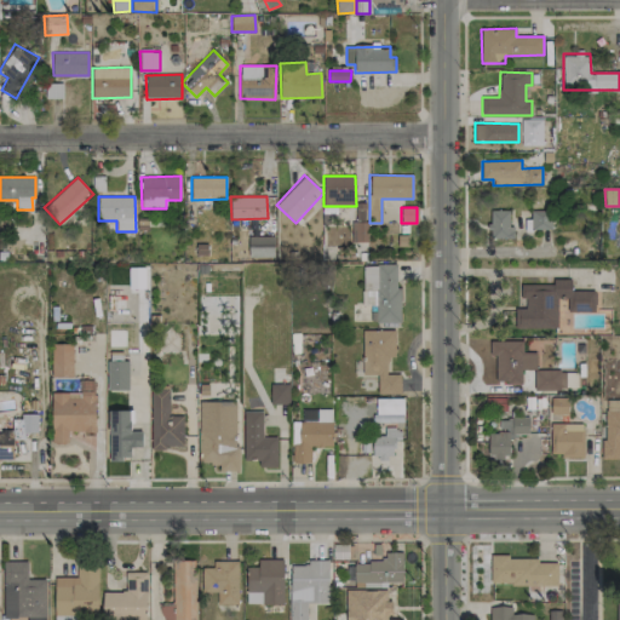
[(509,210),(489,211),(489,239),(514,239),(514,227),(509,227),(509,210)]
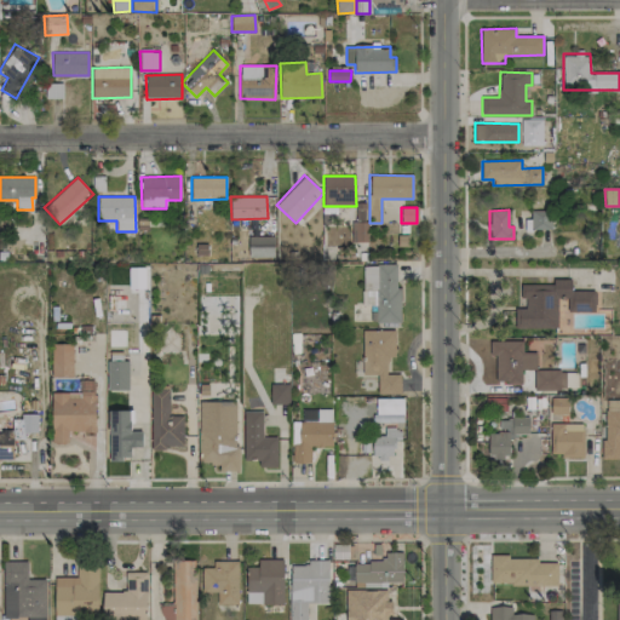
[(550,230),(551,211),(532,210),(530,230),(550,230)]
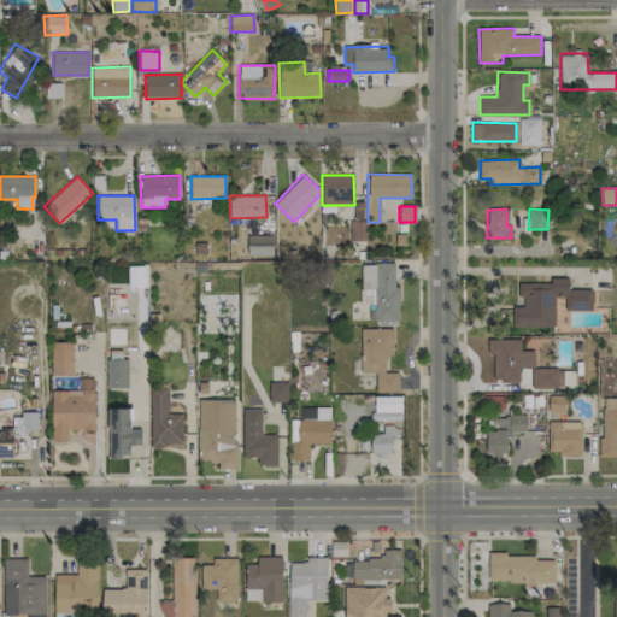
[(247,218),(248,235),(259,235),(259,218),(247,218)]
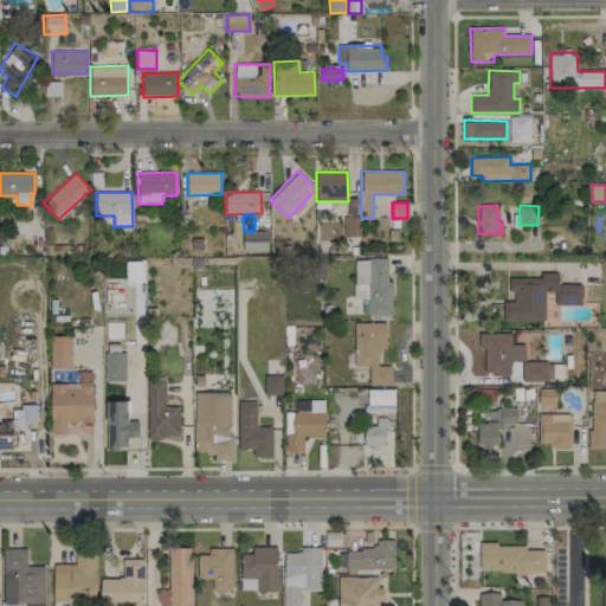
[(360,236),(359,217),(345,217),(345,237),(360,236)]
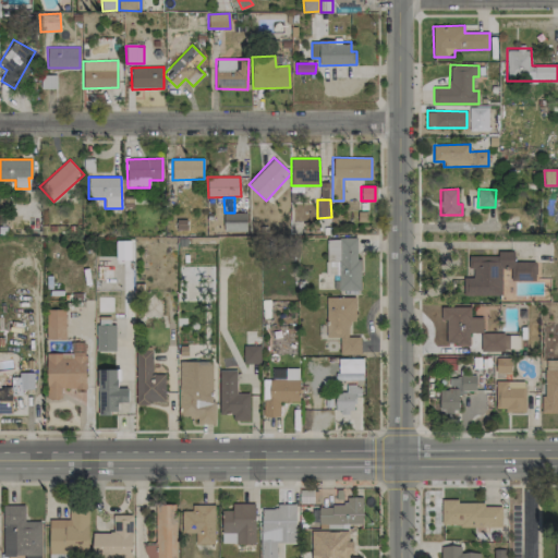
[(246,213),(223,213),(223,231),(246,231),(246,213)]
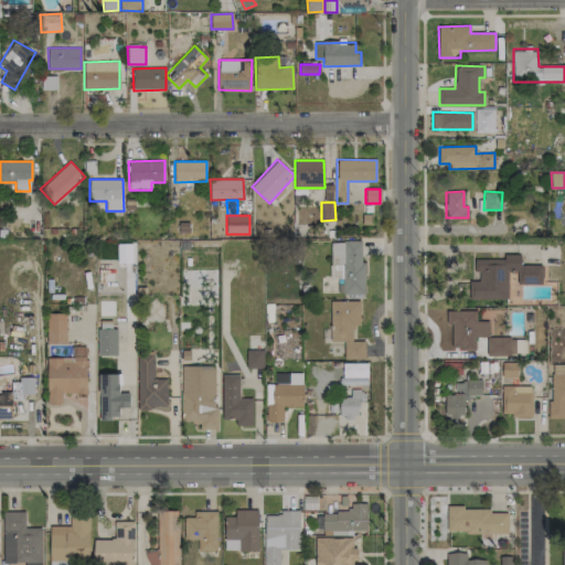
[(363,241),(330,242),(330,278),(342,278),(343,294),(364,294),(363,241)]
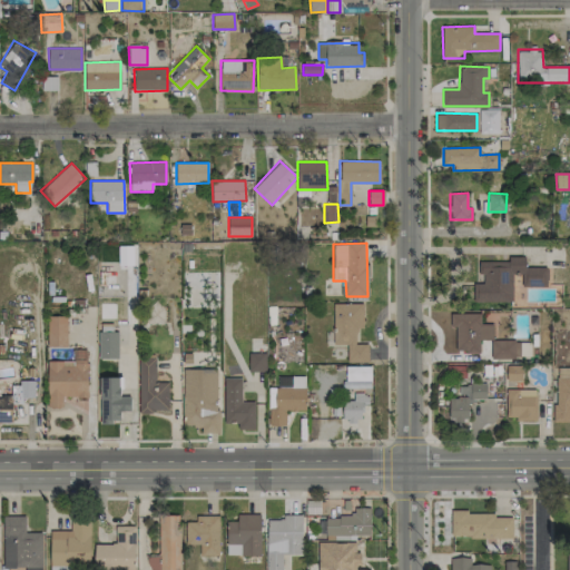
[(512,302),(512,275),(521,275),(521,286),(547,286),(547,267),(526,267),(526,257),(509,257),(509,261),(479,261),(479,274),(483,274),(483,283),(473,283),(473,302),(512,302)]
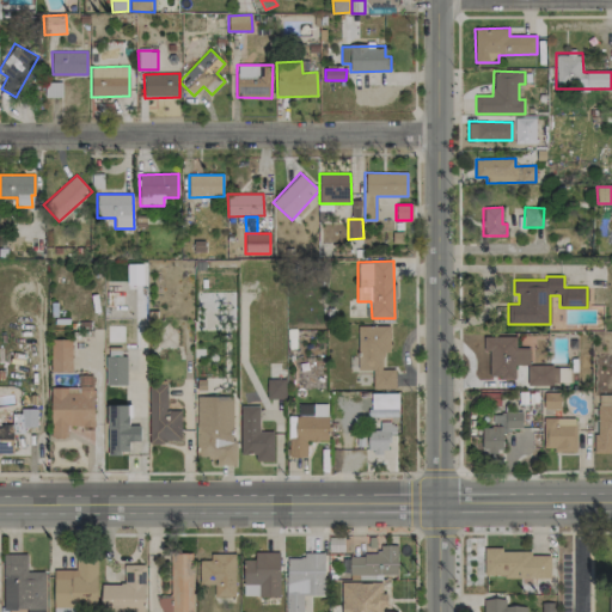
[(390,325),(357,325),(357,369),(372,369),(373,389),(396,389),(395,369),(383,369),(383,353),(390,353),(390,325)]
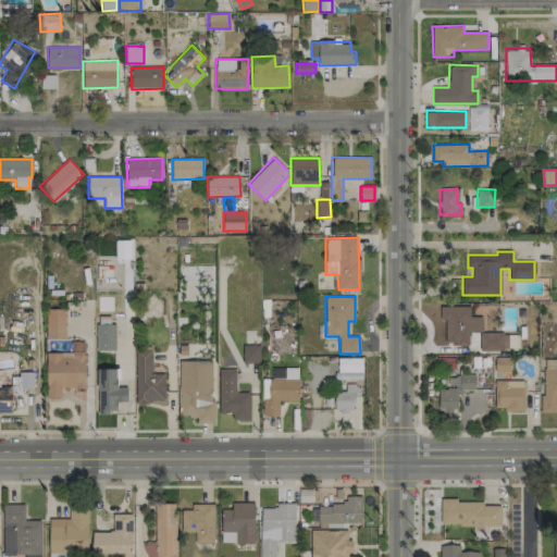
[(469,306),(445,306),(445,344),(469,344),(469,332),(482,332),(481,317),(469,317),(469,306)]
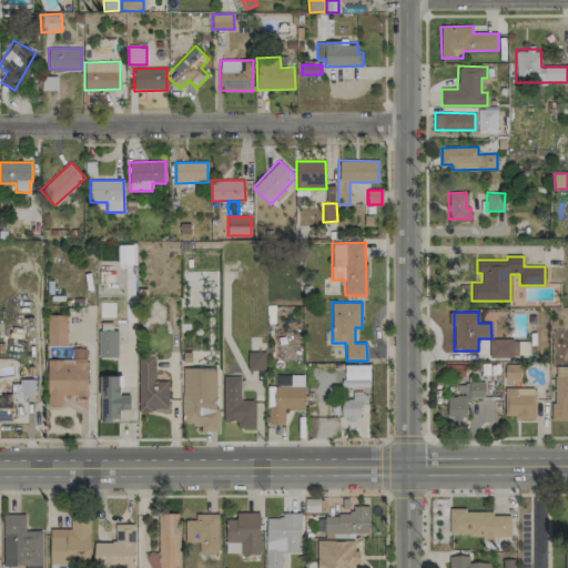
[(47,345),(66,345),(67,315),(48,315),(47,345)]
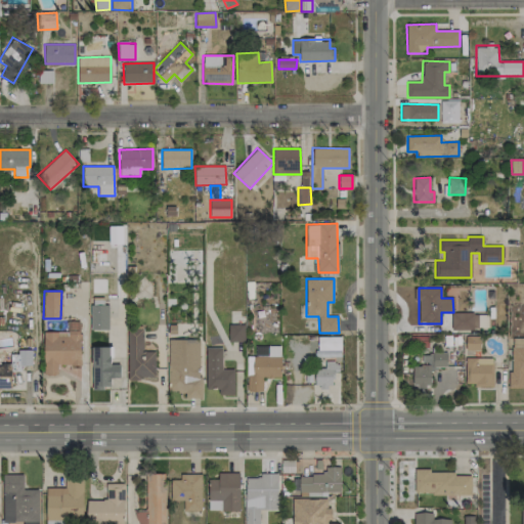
[(107,304),(90,305),(90,330),(108,330),(107,304)]
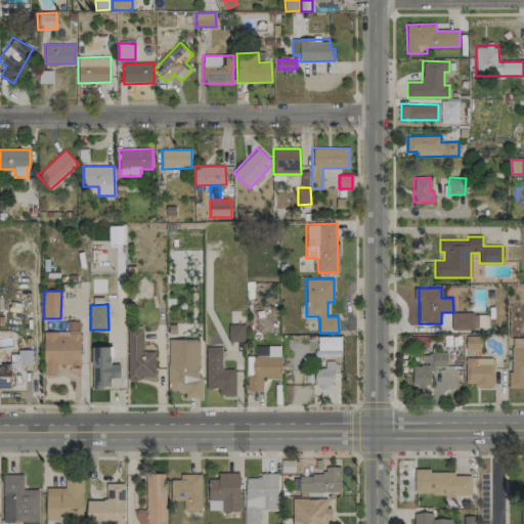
[(488,313),(451,313),(450,329),(487,330),(488,313)]
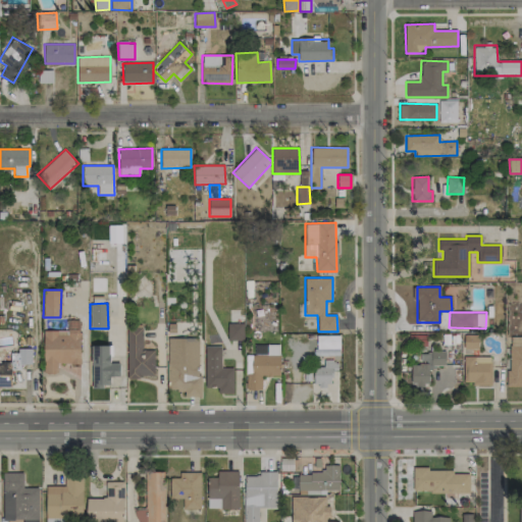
[(244,340),(244,323),(227,323),(227,341),(244,340)]
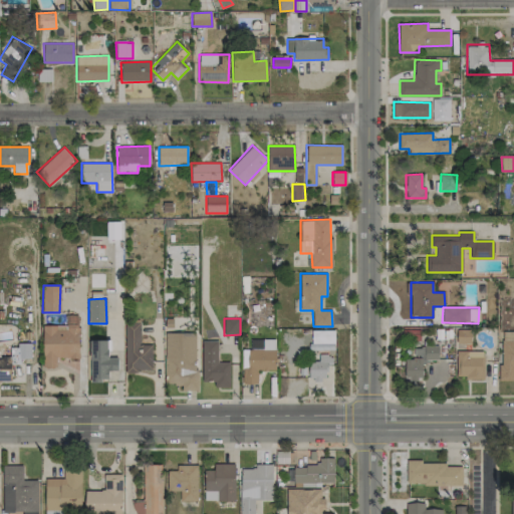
[(141,344),(141,322),(124,322),(125,371),(153,370),(152,344),(141,344)]
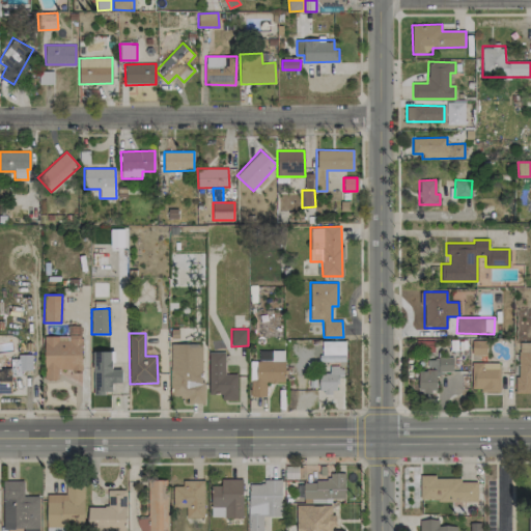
[(44,380),(58,380),(58,369),(81,369),(81,336),(44,336),(44,380)]
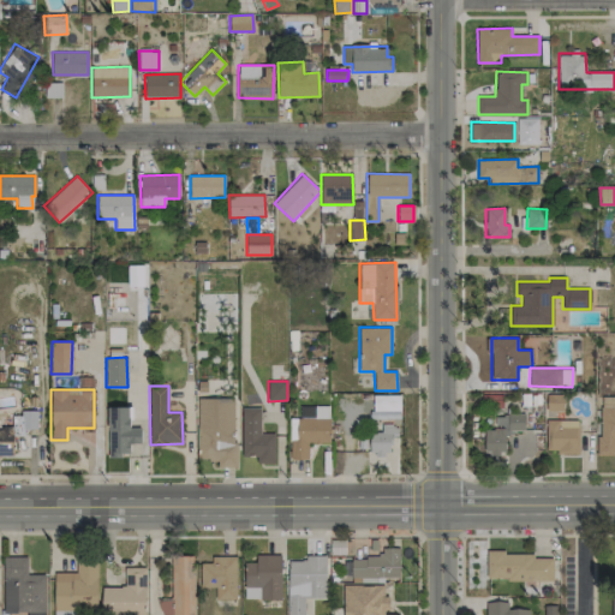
[(490,415),(501,415),(501,394),(481,395),(481,407),(490,407),(490,415)]
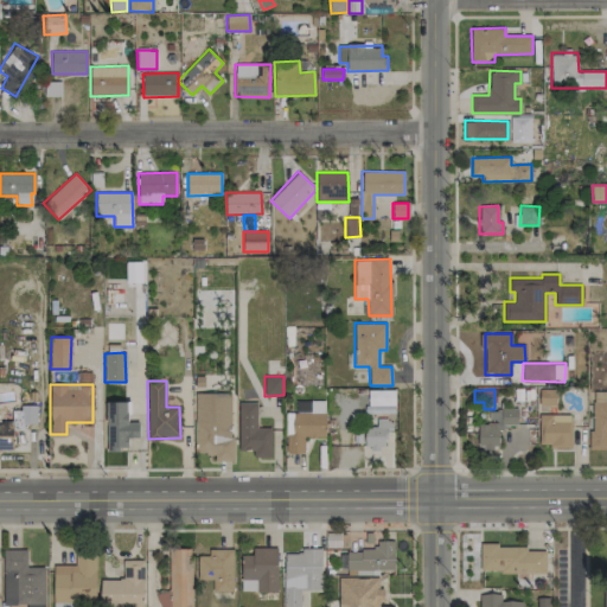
[(556,404),(556,389),(540,389),(540,404),(556,404)]
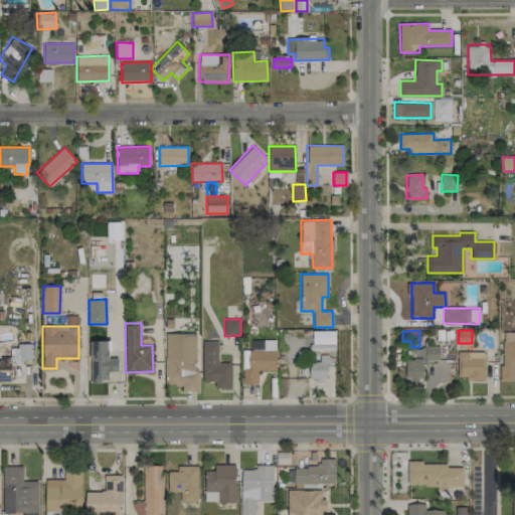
[(312,331),(313,344),(335,344),(334,331),(312,331)]
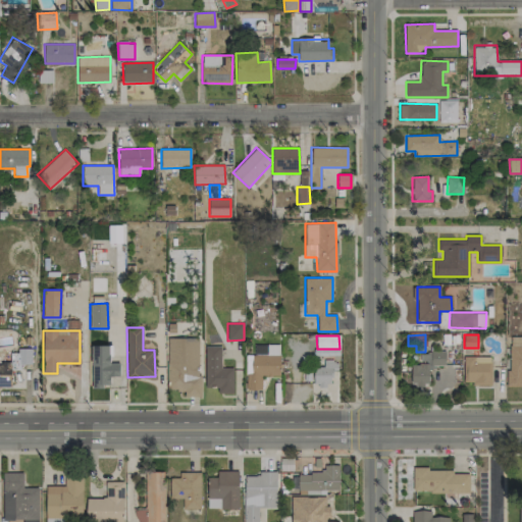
[(167,390),(185,390),(185,397),(199,397),(200,338),(167,337),(167,390)]
